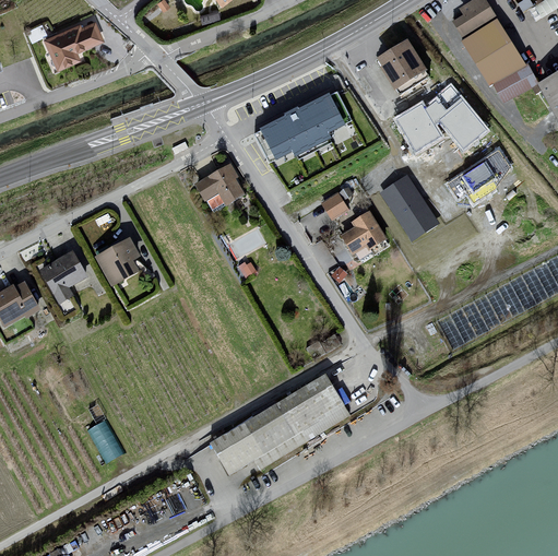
[(497,18),(485,0),(467,0),(458,7),(463,14),(452,21),(463,38),(497,18)]
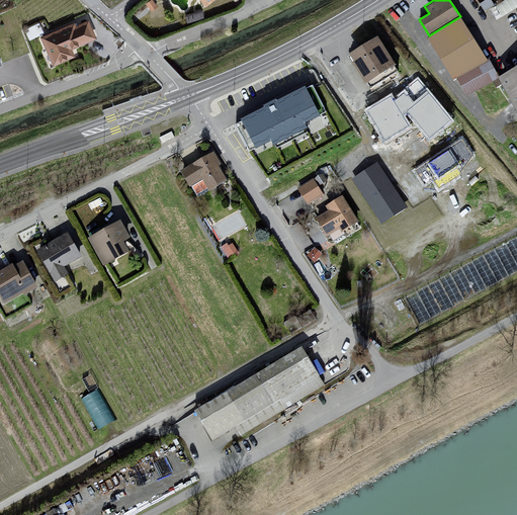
[(499,0),(492,4),(497,13),(516,3),(514,0),(499,0)]
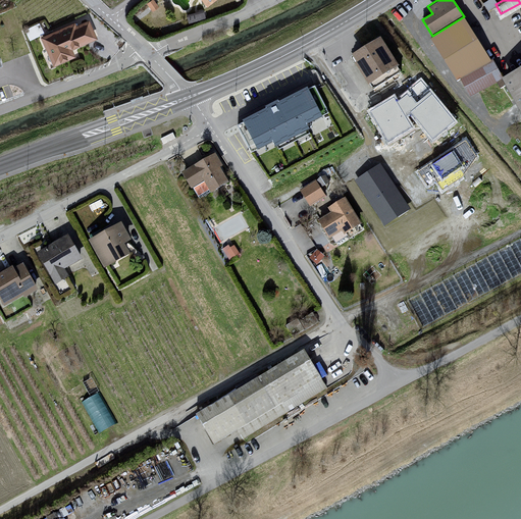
[(430,38),(457,80),(489,59),(464,17),(430,38)]
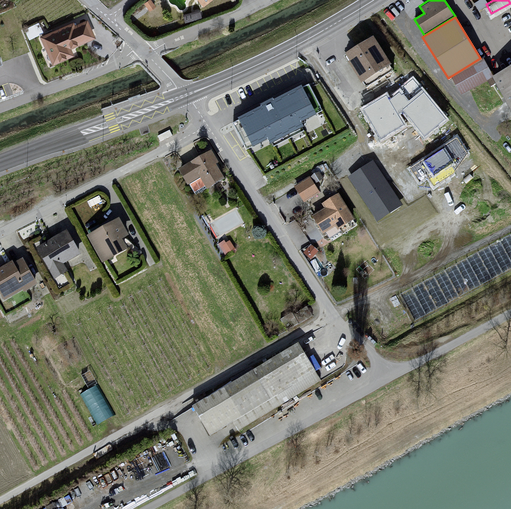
[(72,20),(39,35),(51,63),(73,56),(69,47),(94,36),(86,18),(74,23),(72,20)]
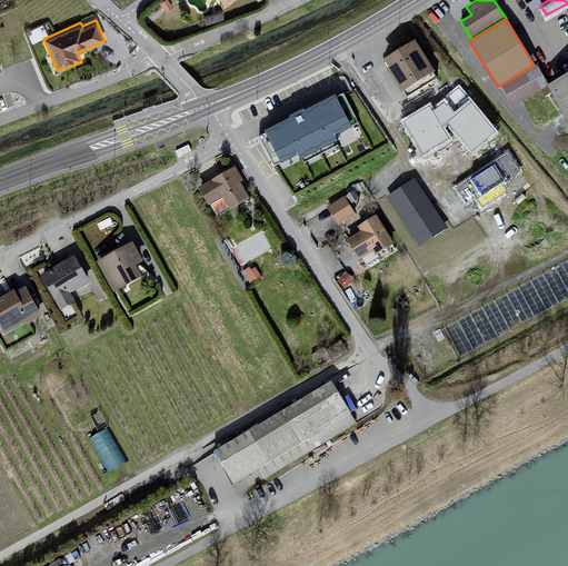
[(417,45),(385,62),(405,96),(436,78),(417,45)]
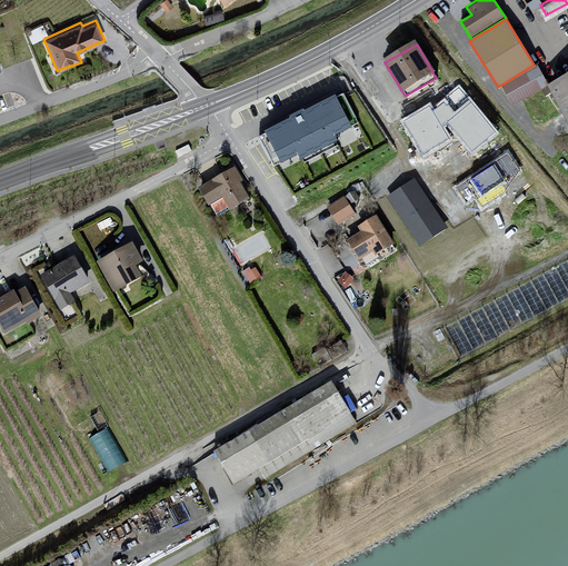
[(537,66),(502,86),(514,103),(548,83),(537,66)]
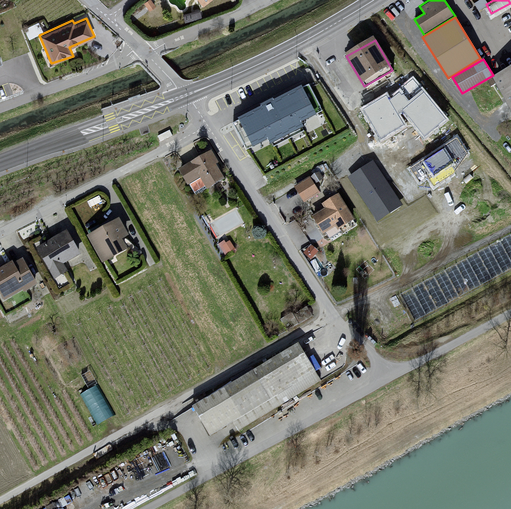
[(510,67),(493,77),(510,108),(510,67)]
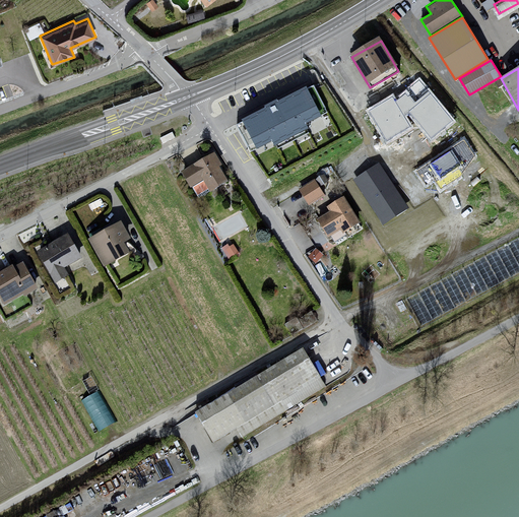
[(327,111),(314,85),(238,125),(252,150),(257,147),(258,149),(273,141),(275,146),(311,128),(309,125),(323,117),(321,114),(327,111)]
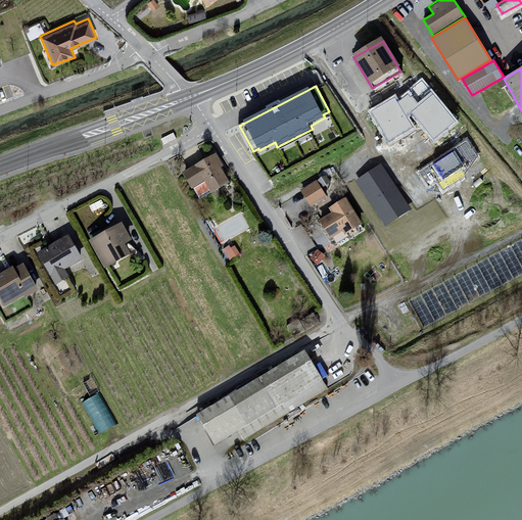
[(394,94),(372,107),(388,139),(413,124),(409,113),(412,111),(432,136),(455,119),(430,89),(417,99),(411,92),(410,94),(407,91),(397,99),(394,94)]
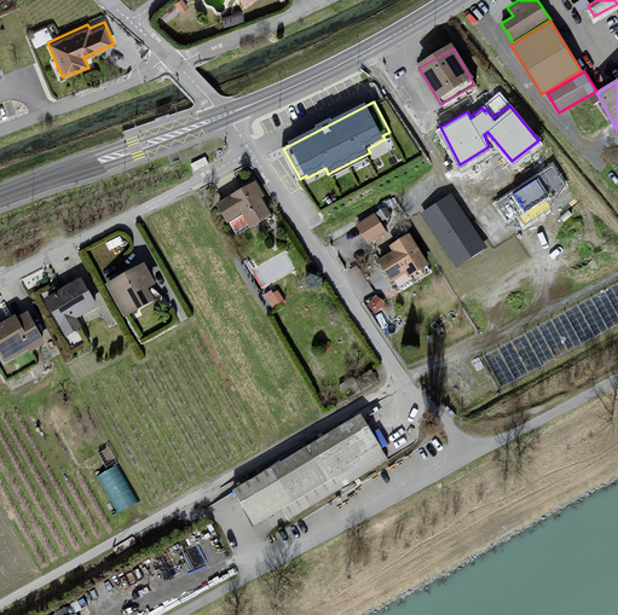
[(208,161),(204,155),(190,162),(194,168),(208,161)]
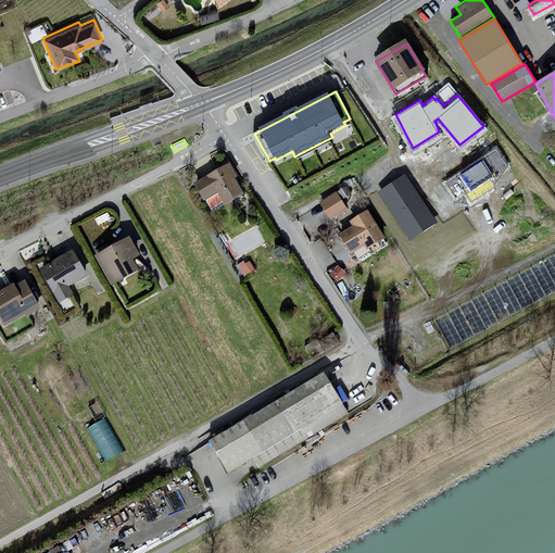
[(495,147),(446,178),(455,196),(466,188),(470,199),(491,185),(506,164),(495,147)]
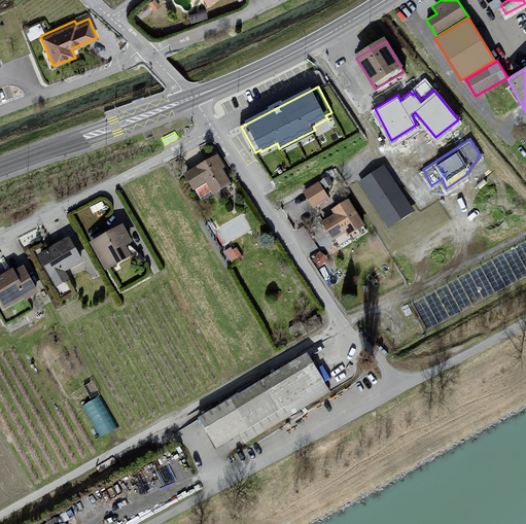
[(217,153),(185,172),(195,187),(207,180),(215,193),(232,182),(222,167),(224,166),(217,153)]
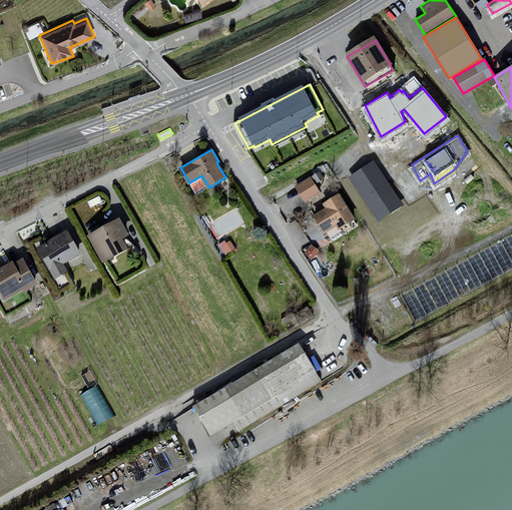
[(373,159),(351,174),(377,213),(399,199),(373,159)]
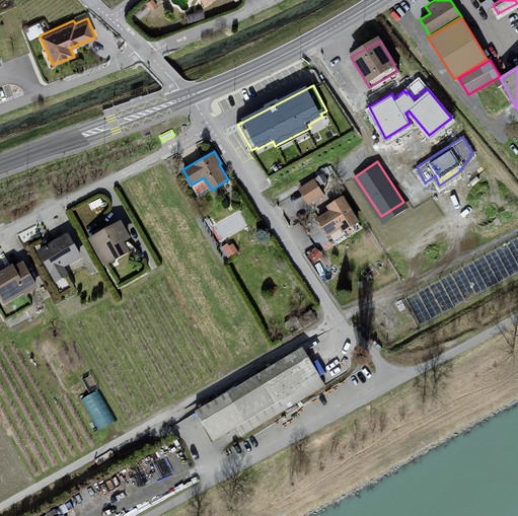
[(314,178),(297,187),(306,203),(322,195),(314,178)]
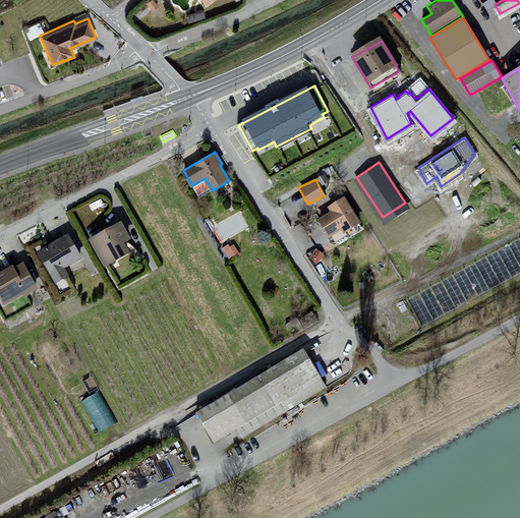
[(330,211),(316,219),(326,237),(341,228),(344,233),(361,221),(345,194),(327,205),(330,211)]
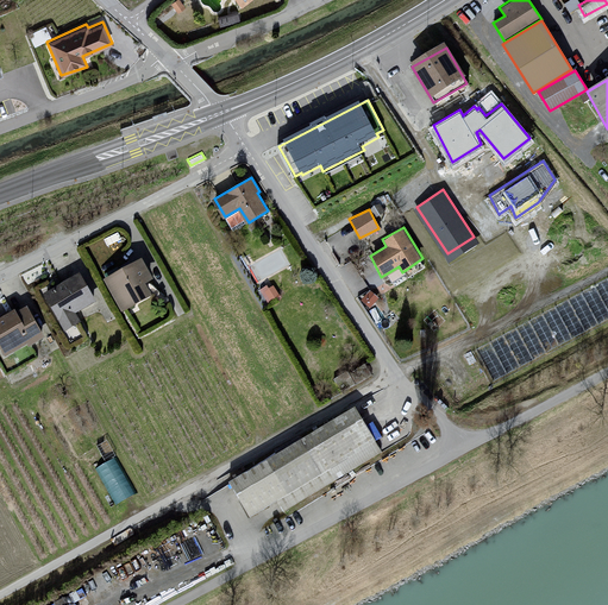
[(143,259),(106,279),(124,309),(151,294),(145,282),(152,277),(143,259)]
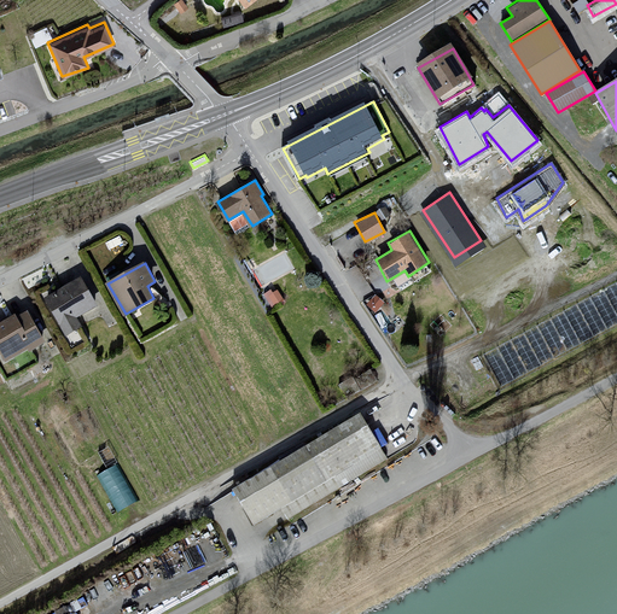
[(81,276),(45,297),(67,333),(81,325),(76,316),(98,304),(81,276)]
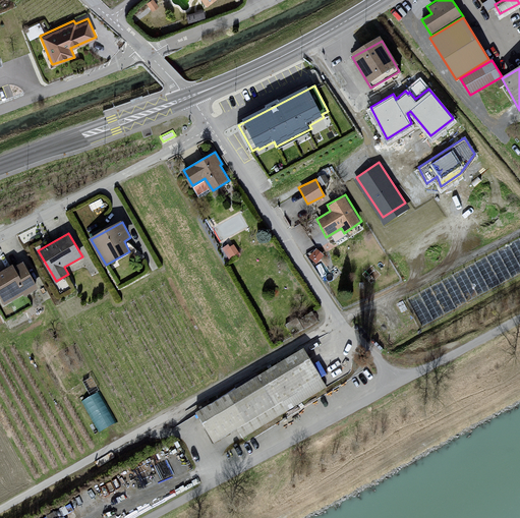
[(519,234),(405,296),(420,325),(519,270),(519,234)]
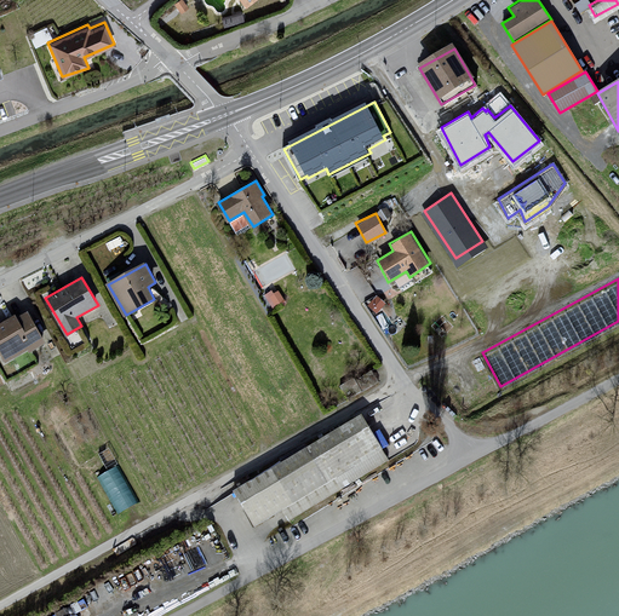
[(279,283),(265,289),(270,300),(284,294),(279,283)]
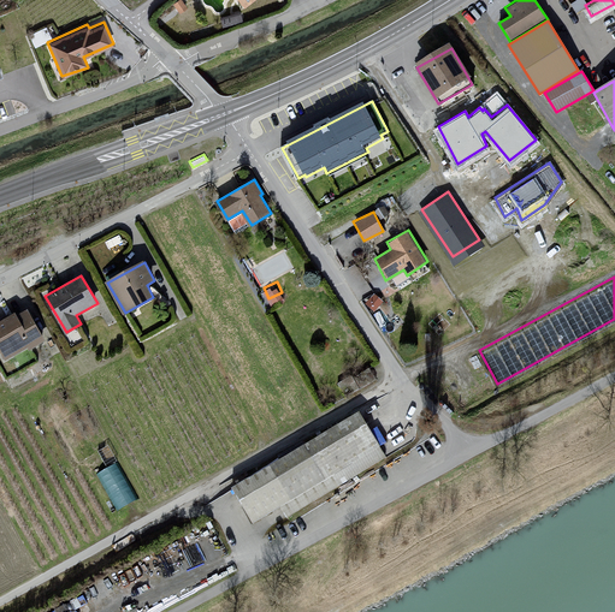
[(374,306),(383,295),(373,287),(366,299),(374,306)]
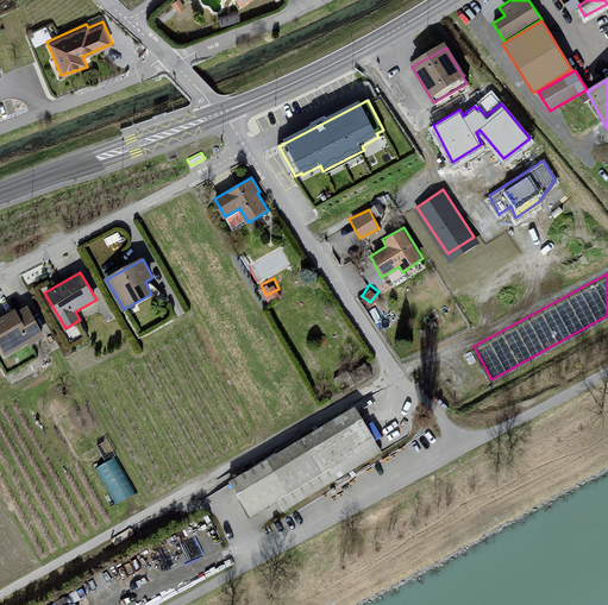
[(16,310),(0,319),(0,342),(5,352),(27,340),(30,345),(44,336),(29,308),(18,314),(16,310)]
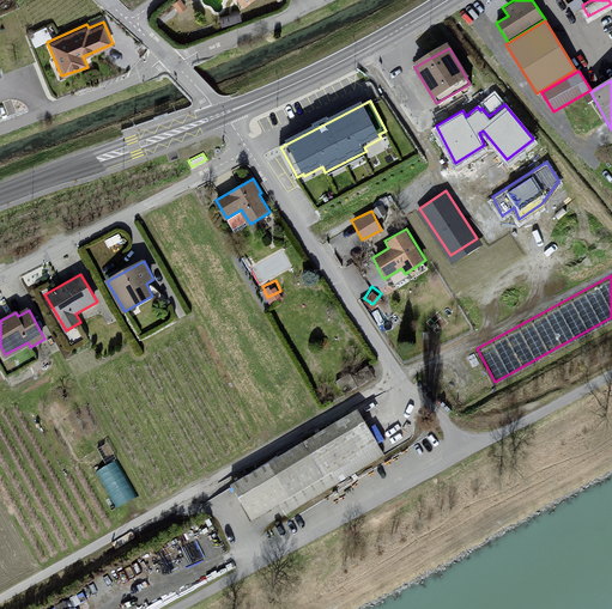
[(383,454),(356,408),(230,483),(252,519),(279,504),(285,512),(383,454)]
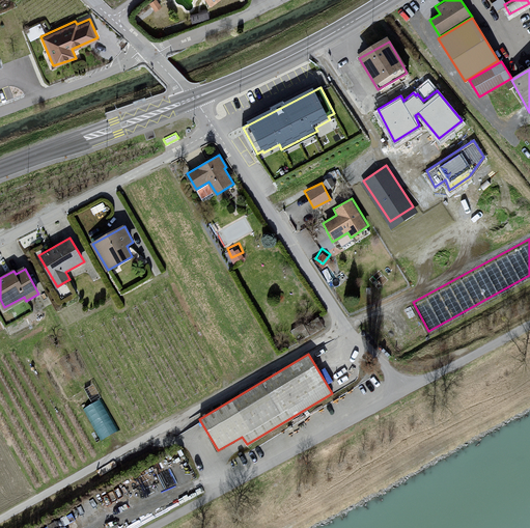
[(101,396),(82,406),(101,438),(119,427),(101,396)]
